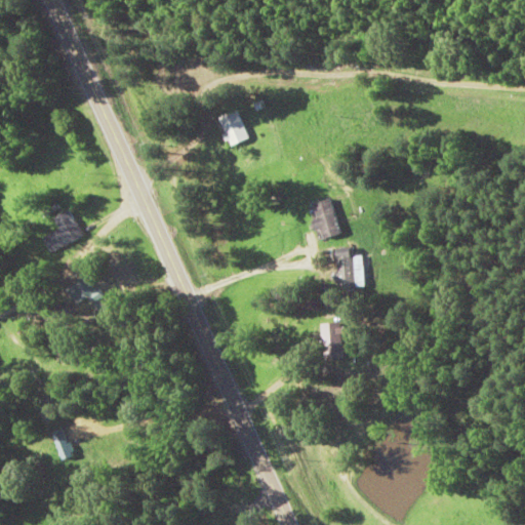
[(217,119),(230,148),(249,139),(236,111),(217,119)]
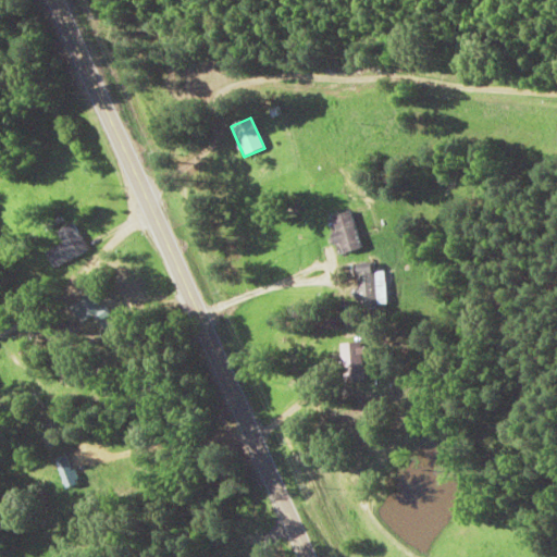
[(339,254),(361,248),(350,211),(330,217),(339,254)]
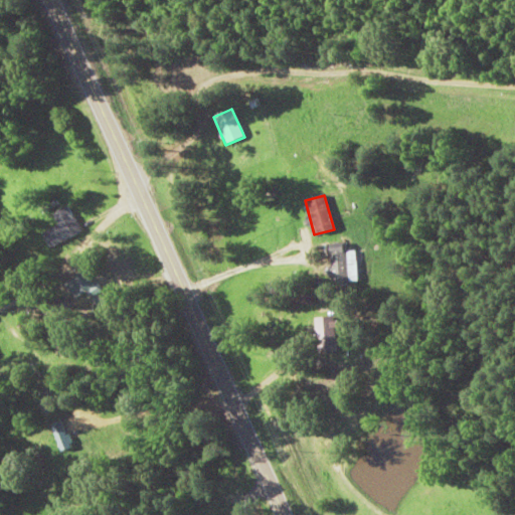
[(43,233),(50,248),(82,232),(69,206),(54,214),(59,225),(43,233)]
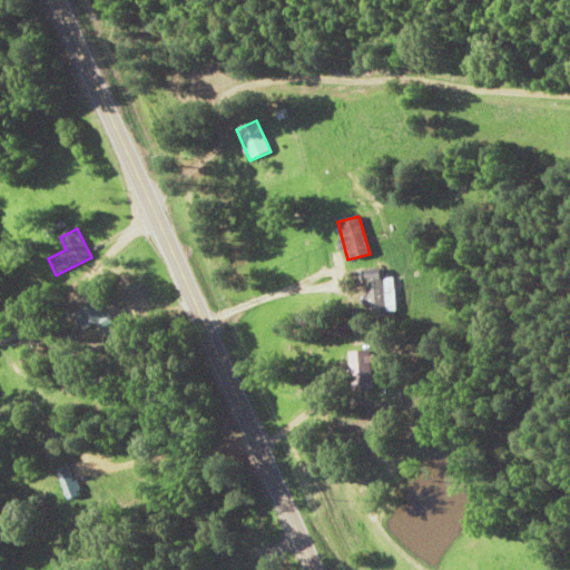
[(367,313),(393,312),(392,288),(387,288),(386,277),(383,278),(383,268),(365,269),(367,313)]
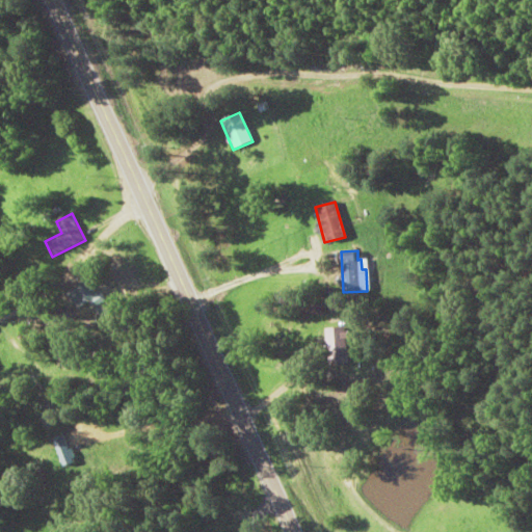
[(328,327),(328,363),(348,363),(347,326),(328,327)]
